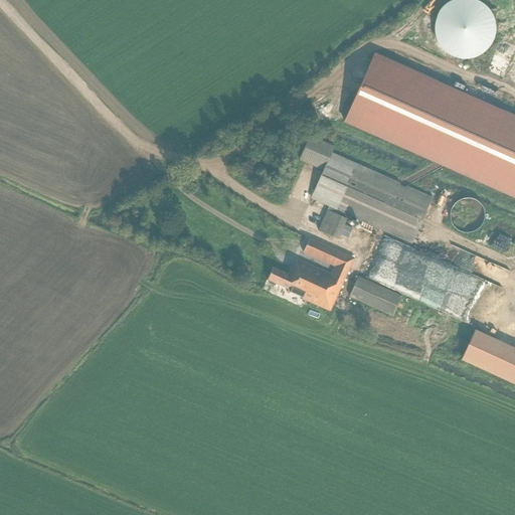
[(481,54),(483,53),(485,51),(487,50),(488,48),(489,47),(490,45),(491,43),(492,43),(493,41),(494,39),(494,37),(495,35),(495,33),(495,31),(495,30),(496,28),(495,26),(495,24),(495,23),(495,21),(494,19),(493,17),(492,14),(491,12),(490,11),(488,8),(487,7),(485,6),(484,4),(482,3),(480,2),(478,1),(476,0),(475,0),(454,0),(452,1),(450,2),(449,3),(447,4),(446,5),(444,7),(443,8),(441,10),(440,11),(439,13),(438,15),(438,17),(437,18),(436,20),(436,21),(436,23),(435,24),(435,26),(435,28),(435,29),(435,31),(436,34),(436,36),(437,38),(437,40),(438,41),(440,44),(441,46),(442,47),(444,49),(445,51),(447,52),(448,53),(450,54),(453,56),(455,56),(457,57),(459,58),(461,58),(464,58),(466,58),(468,58),(471,58),(473,57),(475,57),(478,56),(479,55),(481,54)]
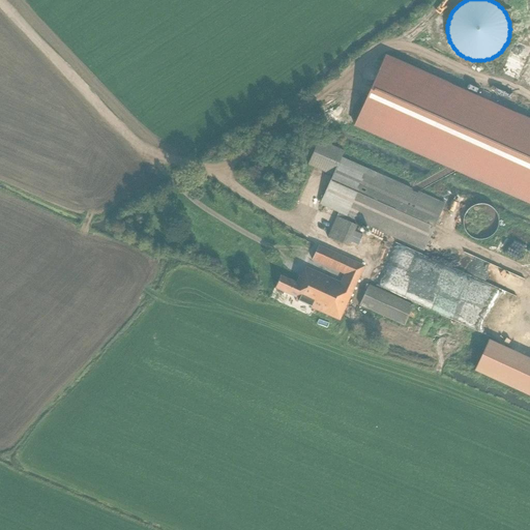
[(503,64),(521,70),(529,48),(511,41),(503,64)]
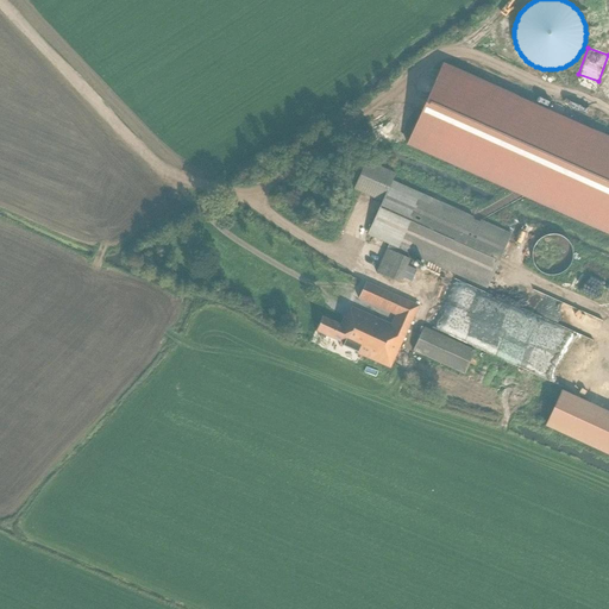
[(608,139),(443,66),(408,144),(608,233),(608,139)]
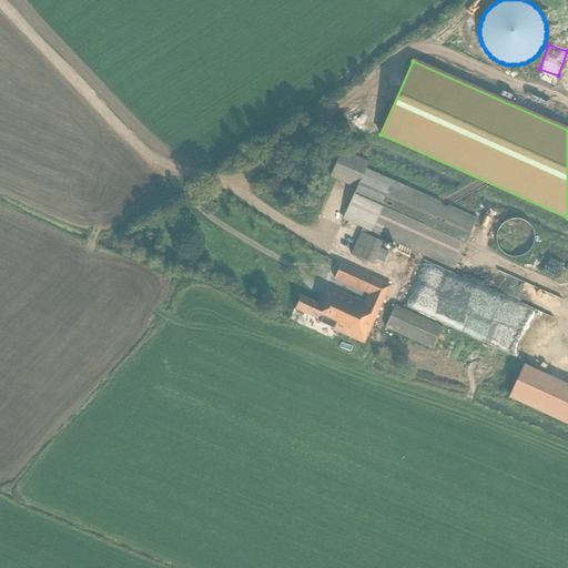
[(356,189),(365,169),(368,162),(342,150),(330,178),(356,189)]
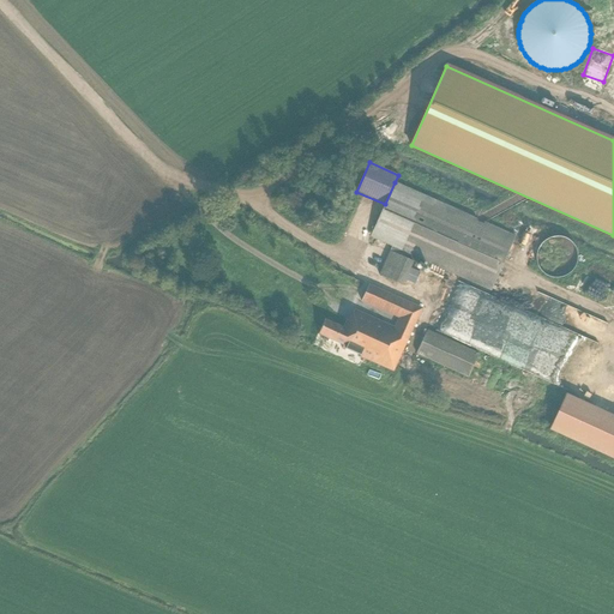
[(395,182),(385,204),(369,238),(391,247),(379,275),(403,286),(413,262),(415,257),(491,290),(515,235),(425,196),(395,182)]
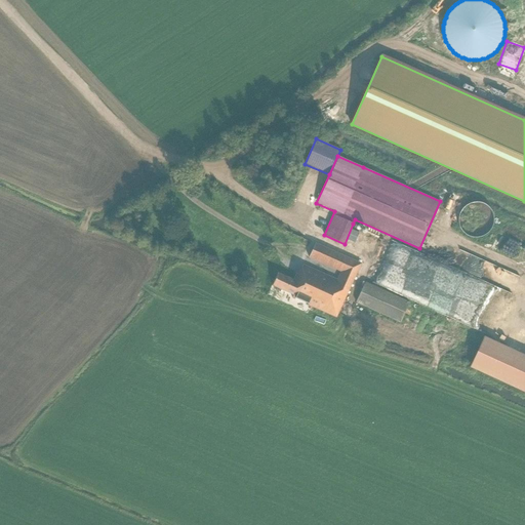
[(485,205),(484,204),(482,203),(481,203),(480,203),(479,202),(476,202),(475,202),(474,202),(472,203),(471,203),(469,204),(467,205),(465,206),(465,207),(463,207),(462,209),(461,210),(460,210),(460,212),(459,213),(459,214),(458,215),(458,216),(458,217),(458,219),(458,220),(458,221),(458,223),(458,224),(459,226),(459,227),(460,228),(460,229),(461,230),(462,231),(465,233),(466,234),(468,235),(470,236),(471,237),(473,237),(474,237),(475,237),(476,237),(477,237),(478,237),(480,237),(482,236),(483,236),(484,236),(485,235),(486,234),(487,233),(488,233),(489,232),(490,230),(491,229),(491,228),(492,227),(492,225),(493,224),(493,223),(493,221),(493,220),(493,218),(493,217),(493,216),(493,215),(492,214),(492,213),(491,211),(491,210),(490,209),(489,208),(488,207),(487,206),(486,205),(485,205)]
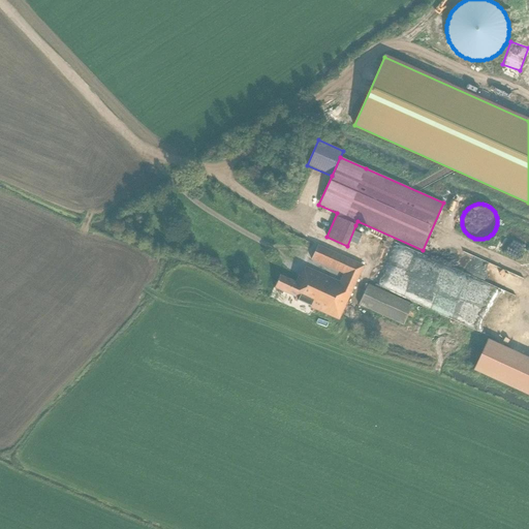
[(339,320),(364,266),(318,245),(312,259),(344,274),(341,282),(306,267),(302,276),(300,275),(297,282),(281,275),(275,287),(297,298),(294,301),(339,320)]
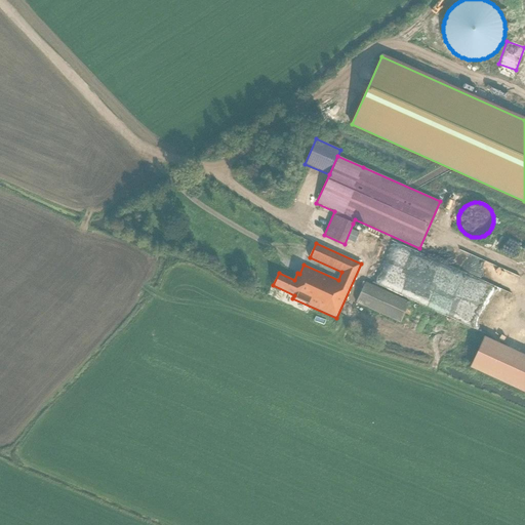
[(512,294),(518,277),(493,267),(486,284),(512,294)]
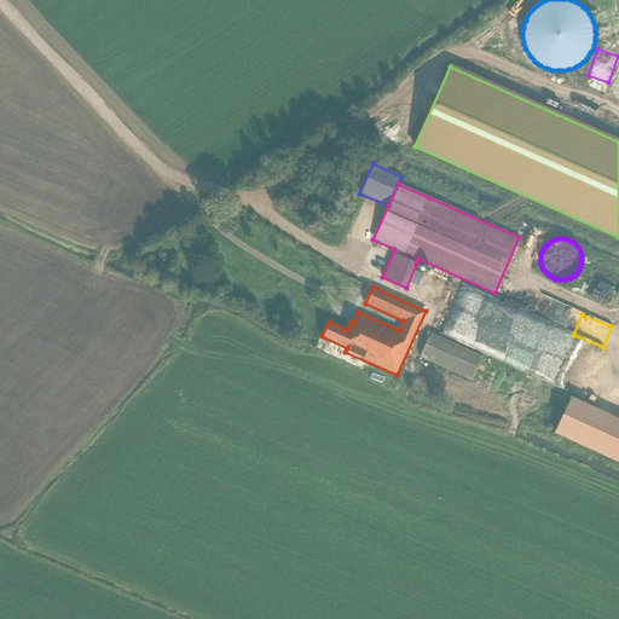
[(472,380),(482,357),(432,333),(421,357),(472,380)]
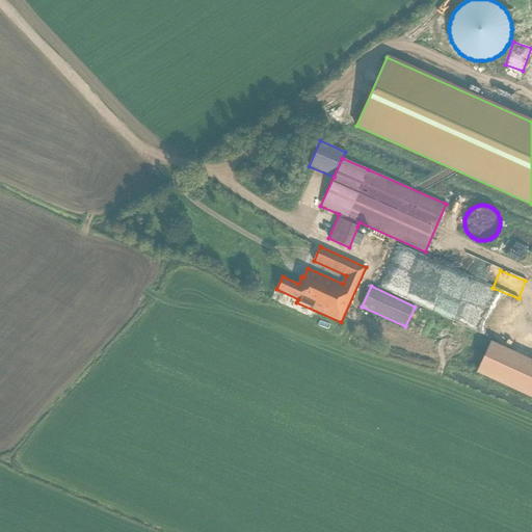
[(476,379),(531,402),(531,364),(489,346),(476,379)]
